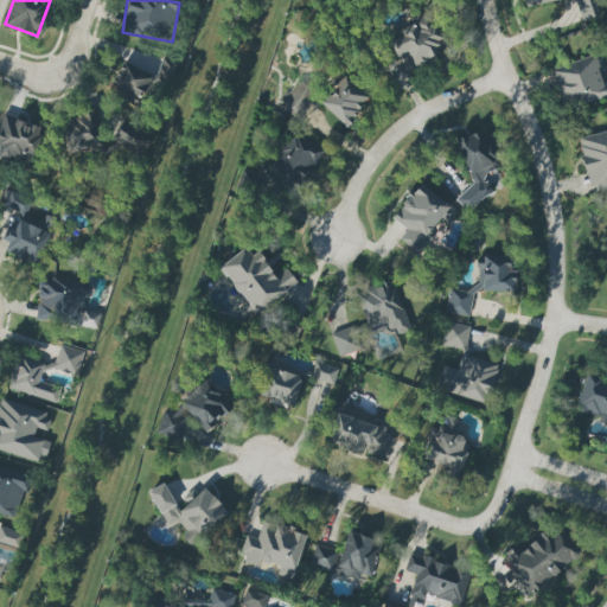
[(385,33),(403,72),(439,56),(434,48),(443,43),(430,13),(385,33)]
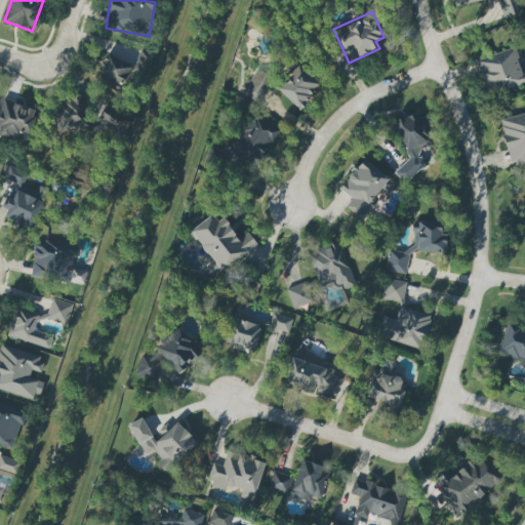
[(524,82),(524,71),(522,73),(513,48),(474,63),(486,96),(524,82)]
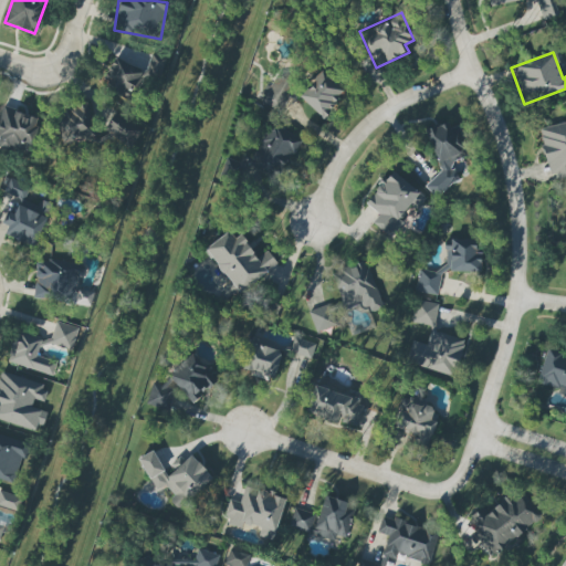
[(103,87),(130,98),(143,71),(115,59),(103,87)]
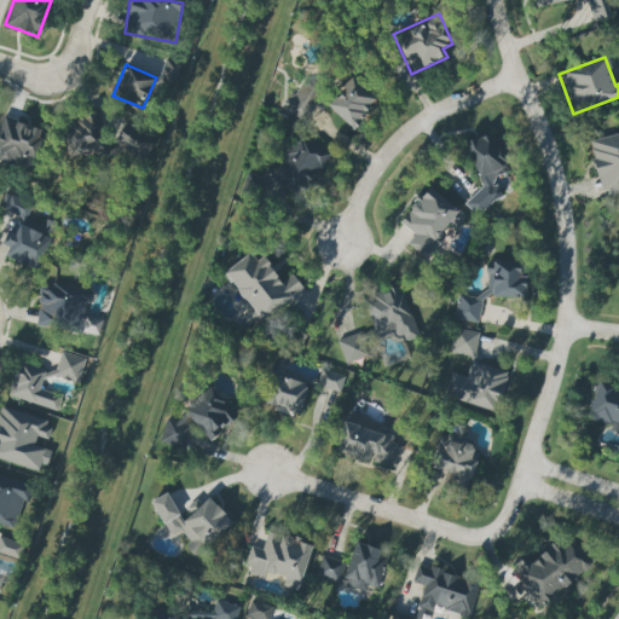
[(325,105),(351,128),(377,99),(352,76),(325,105)]
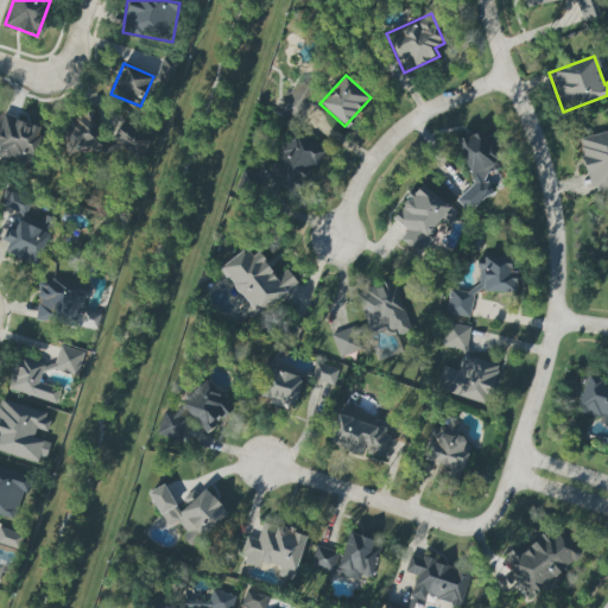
[(301,120),(315,89),(297,80),(282,111),(301,120)]
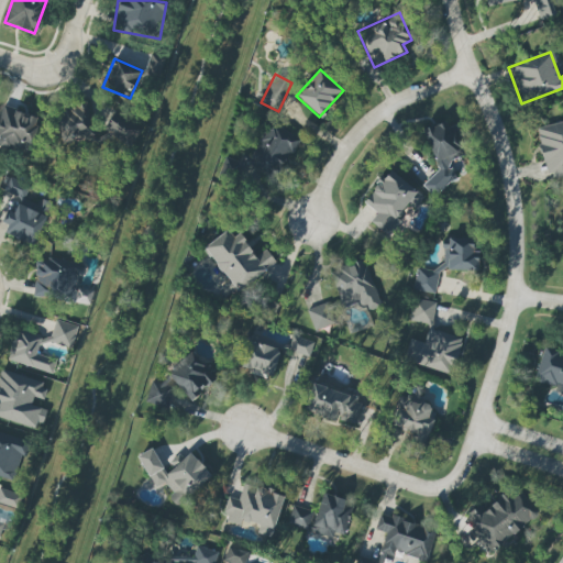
[(89,140),(88,106),(58,107),(59,141),(89,140)]
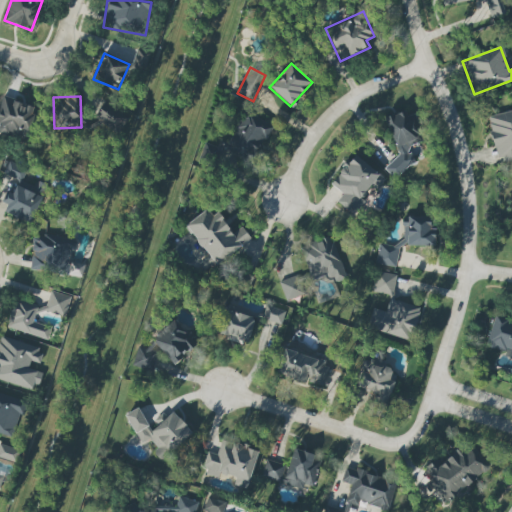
[(117,134),(128,117),(104,101),(93,118),(117,134)]
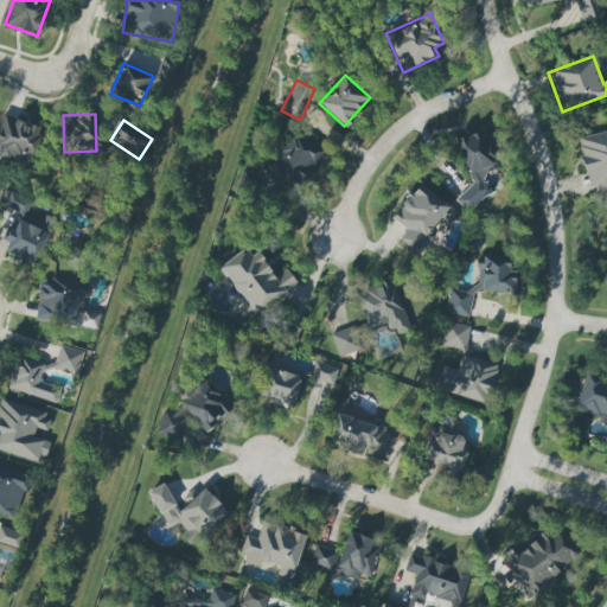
[(325,154),(300,131),(264,168),(288,191),(325,154)]
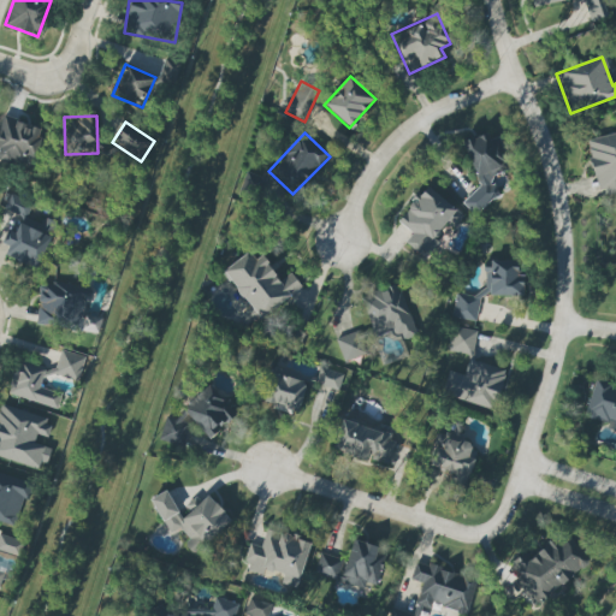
[(478,193),(465,196),(468,209),(498,201),(491,176),(508,170),(498,132),(463,142),(478,193)]
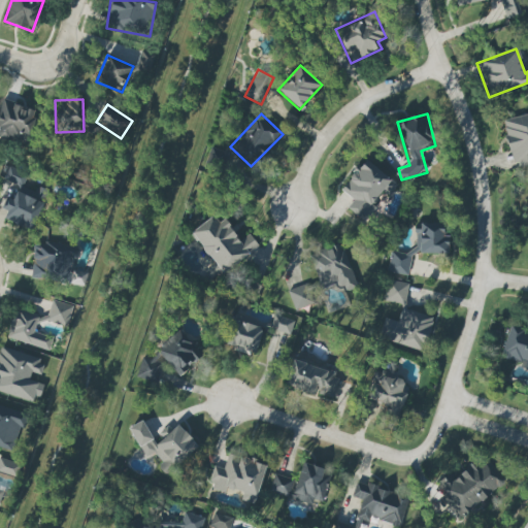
[(527,113),(502,119),(512,167),(527,163),(527,113)]
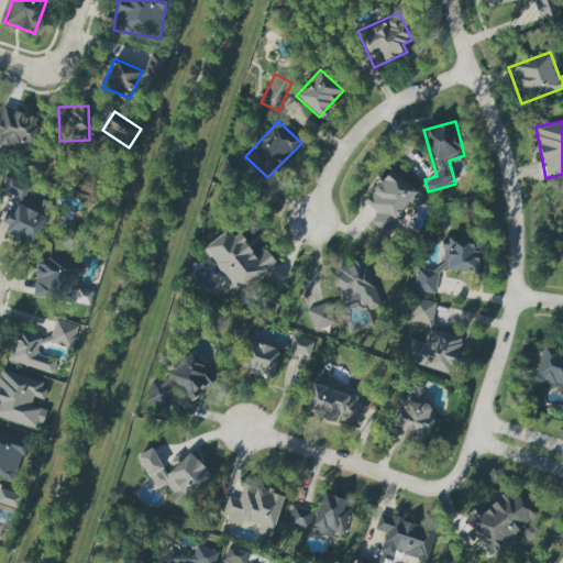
[(423,197),(389,169),(363,202),(376,213),(370,221),(386,234),(409,205),(415,209),(423,197)]
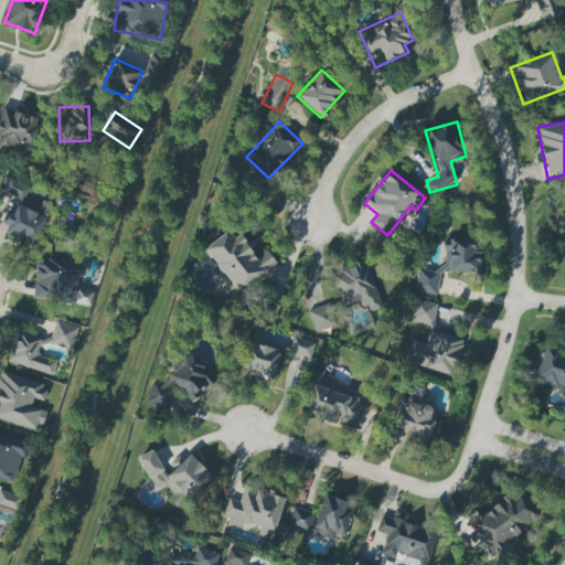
[(30,185),(8,178),(2,192),(12,195),(1,224),(8,226),(4,235),(34,247),(50,203),(39,199),(36,204),(24,200),(30,185)]
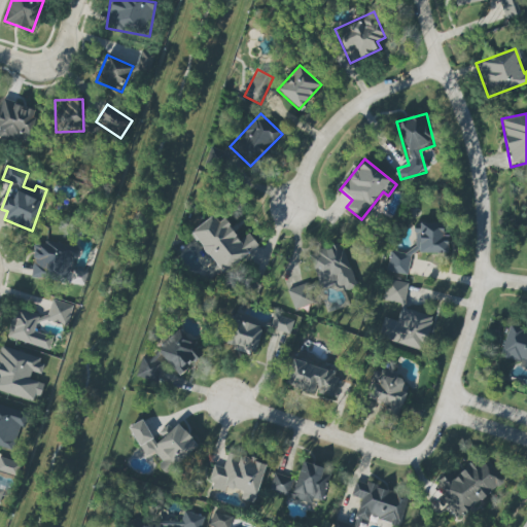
[(190,232),(213,265),(207,270),(213,278),(257,246),(248,234),(237,241),(217,213),(190,232)]
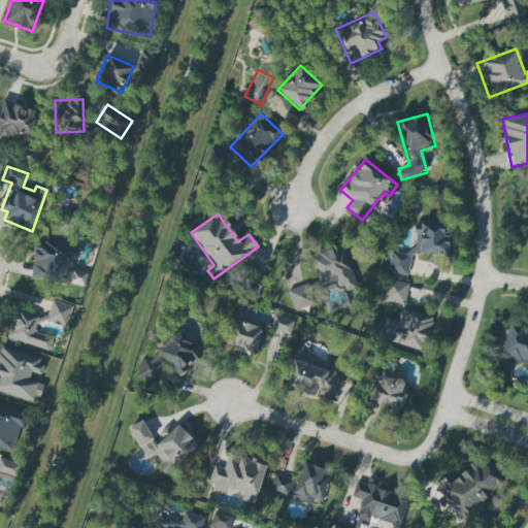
[(387,271),(407,275),(413,250),(446,256),(450,236),(442,235),(443,226),(419,221),(414,246),(408,245),(406,255),(391,252),(387,271)]
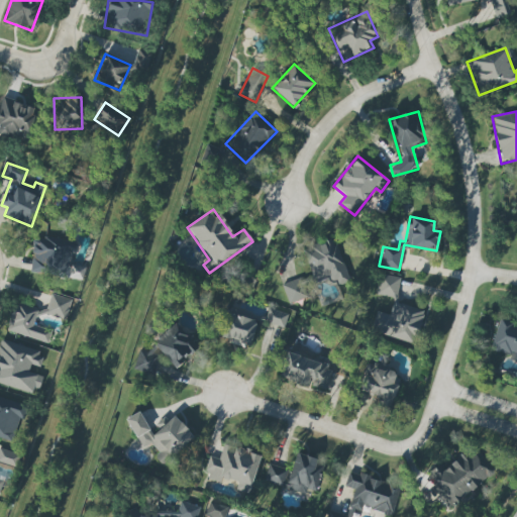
[(28,272),(82,282),(85,266),(69,263),(72,242),(35,235),(28,272)]
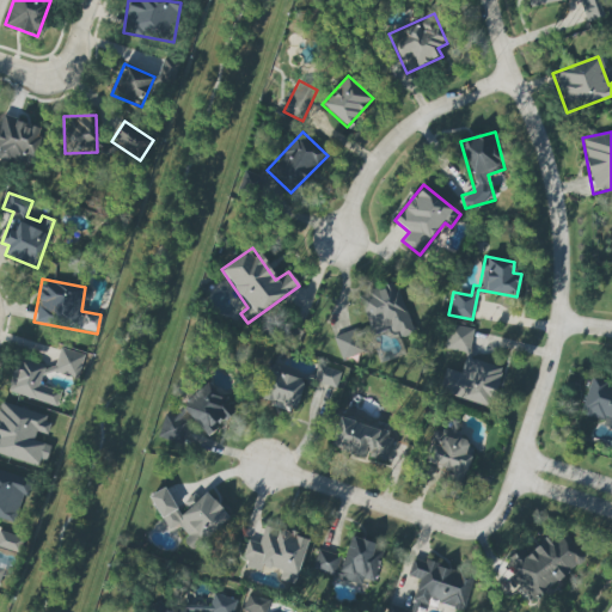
[(369,324),(332,336),(341,360),(378,348),(374,337),(397,329),(399,337),(412,332),(396,282),(360,294),(369,324)]
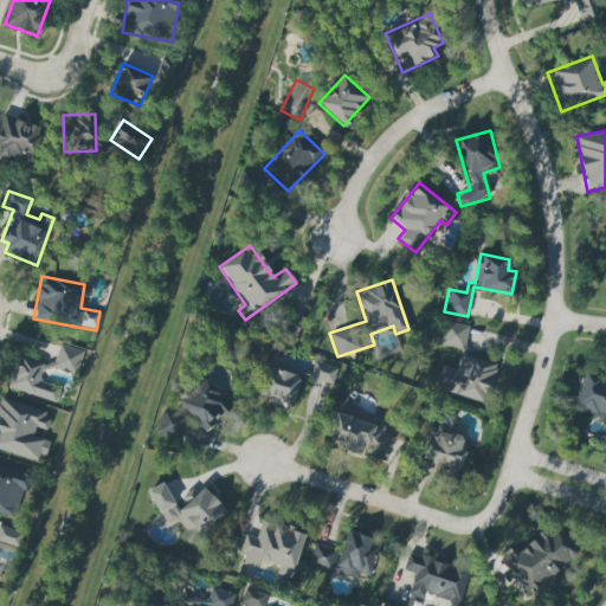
[(469,326),(444,321),(440,346),(464,349),(469,326)]
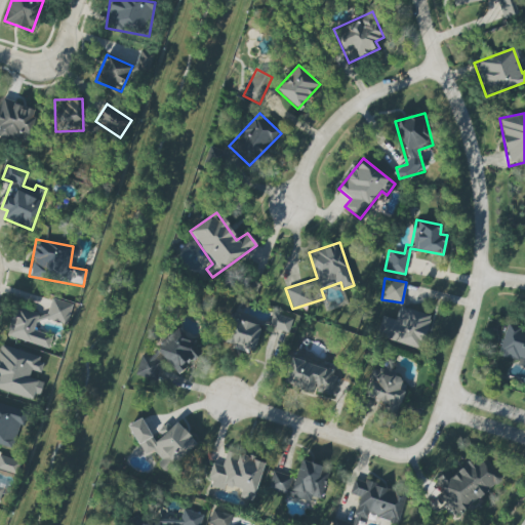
[(66,324),(72,304),(52,297),(46,318),(66,324)]
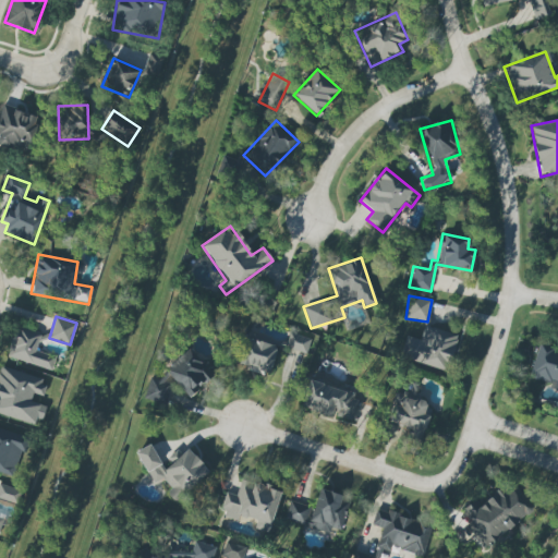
[(7,356),(51,371),(56,358),(35,351),(40,334),(16,326),(7,356)]
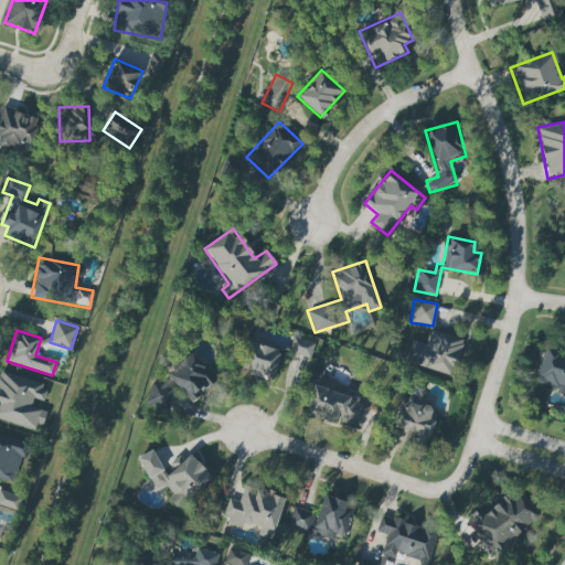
[(464,340),(430,330),(425,344),(411,340),(405,362),(452,376),(464,340)]
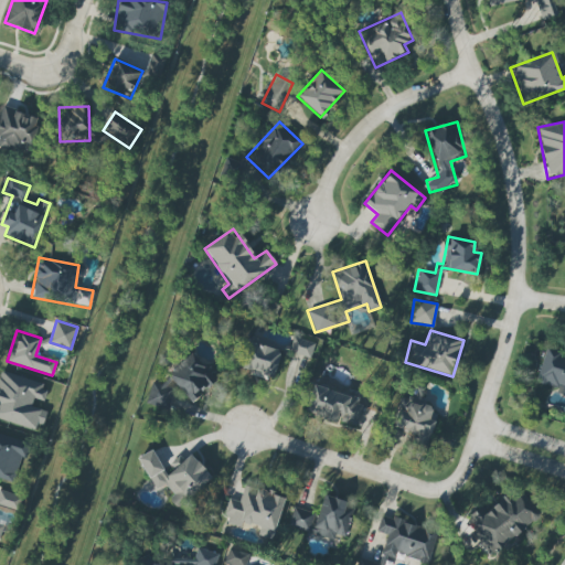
[(316,344),(295,337),(289,351),(309,359),(316,344)]
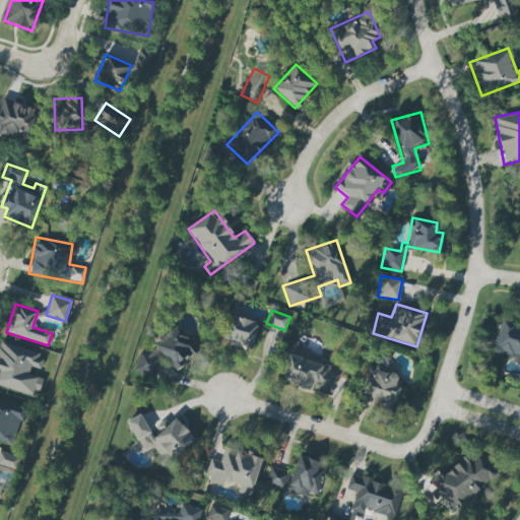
[(258,323),(230,314),(221,340),(250,349),(258,323)]
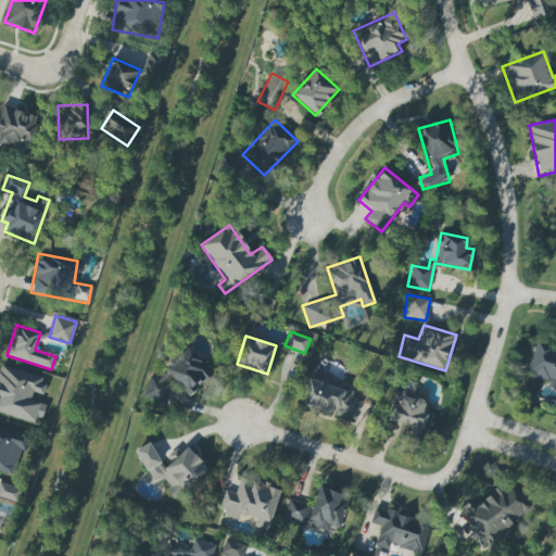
[(555,350),(536,344),(528,376),(550,381),(547,388),(555,389),(555,350)]
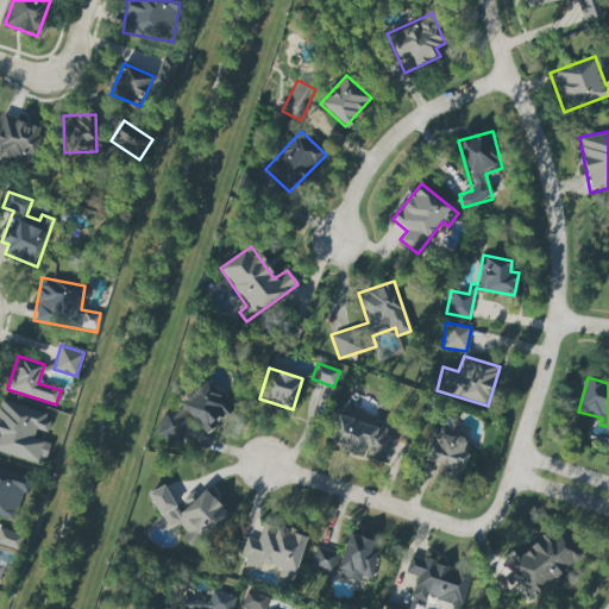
[(211,434),(233,405),(201,381),(174,416),(168,413),(155,429),(170,441),(189,418),(211,434)]
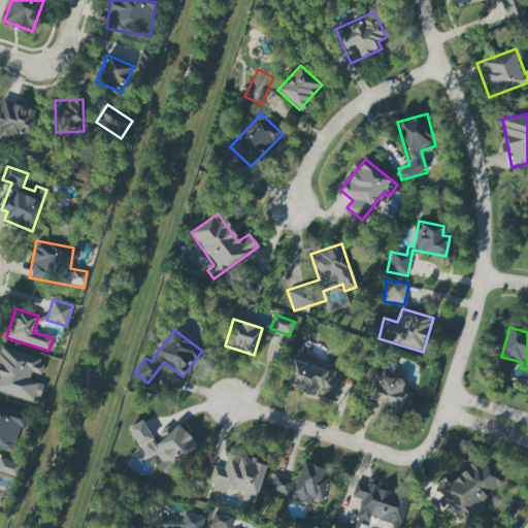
[(0,393),(33,401),(38,380),(30,377),(31,372),(40,374),(44,358),(0,348),(0,393)]
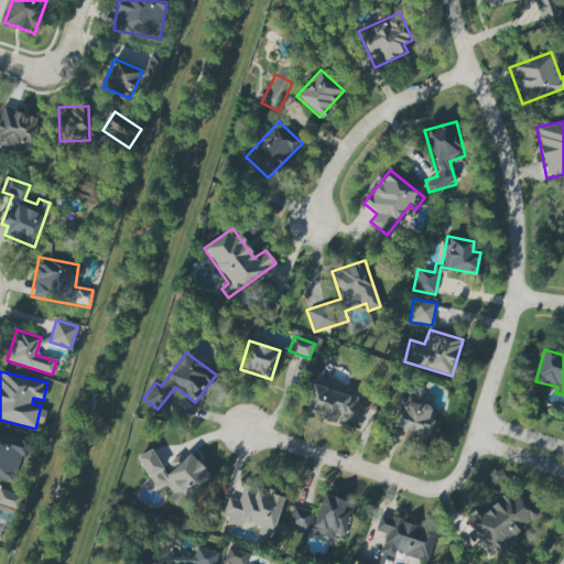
[(303,412),(335,421),(337,415),(359,421),(364,405),(357,403),(358,398),(311,384),(303,412)]
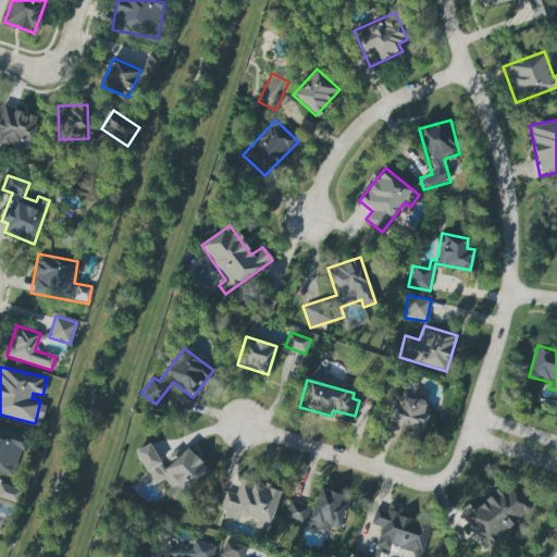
[(385,420),(409,429),(407,434),(420,440),(433,404),(395,391),(385,420)]
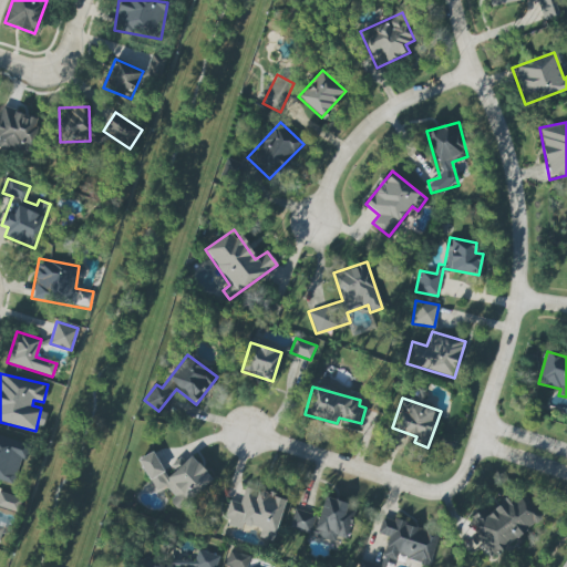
[(0,480),(16,484),(26,443),(0,436),(0,480)]
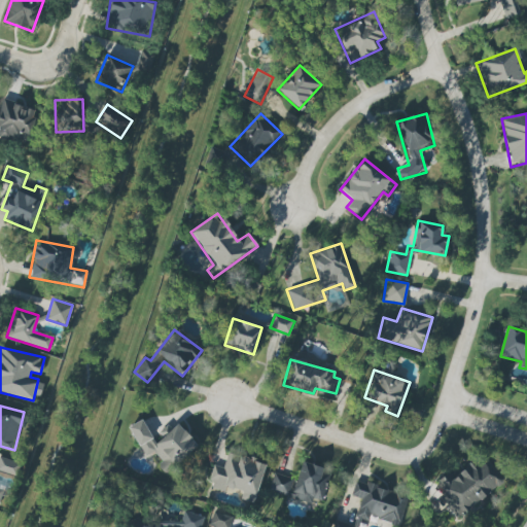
[(144,457),(153,453),(162,462),(157,466),(164,472),(173,468),(198,446),(177,424),(166,434),(165,435),(156,443),(151,437),(142,419),(129,426),(144,457)]
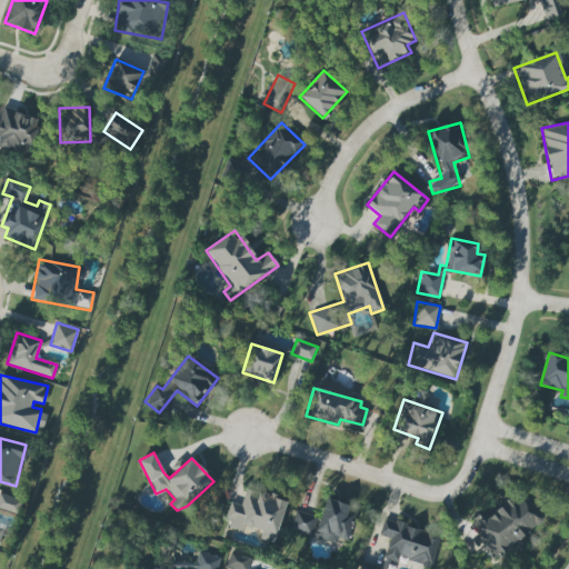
[(286,499),(245,489),(241,505),(231,502),(226,527),(240,530),(241,526),(278,533),(286,499)]
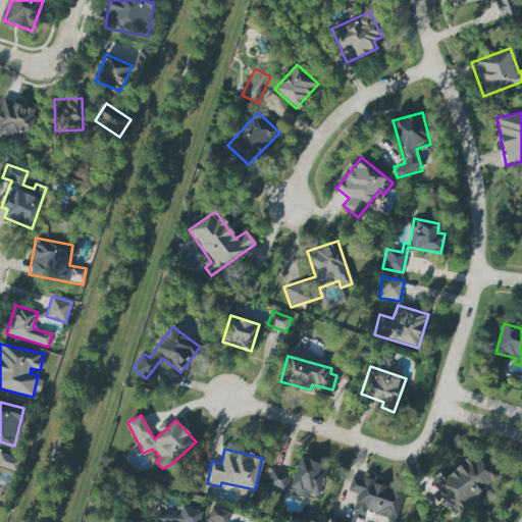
[(0,497),(4,484),(0,482),(0,468),(12,472),(15,458),(0,453),(0,497)]
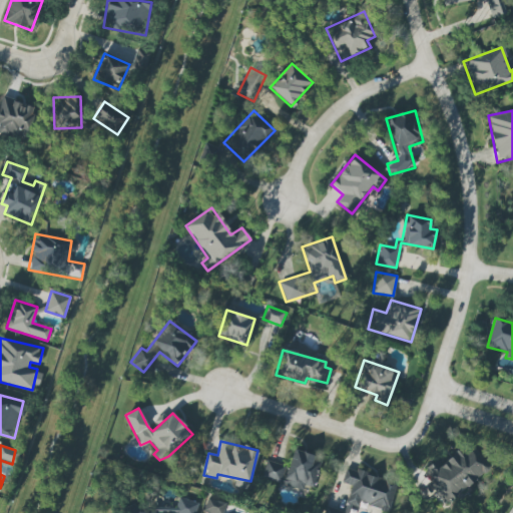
[(448,505),(490,469),(473,448),(463,456),(458,451),(425,479),(448,505)]
